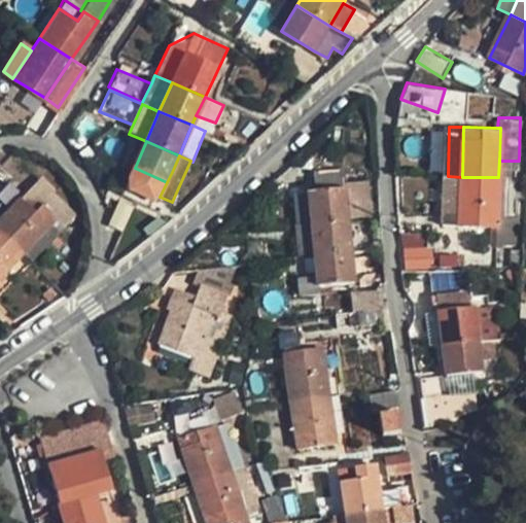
[(499,161),(498,177),(511,177),(523,177),(524,162),(519,161),(499,161)]
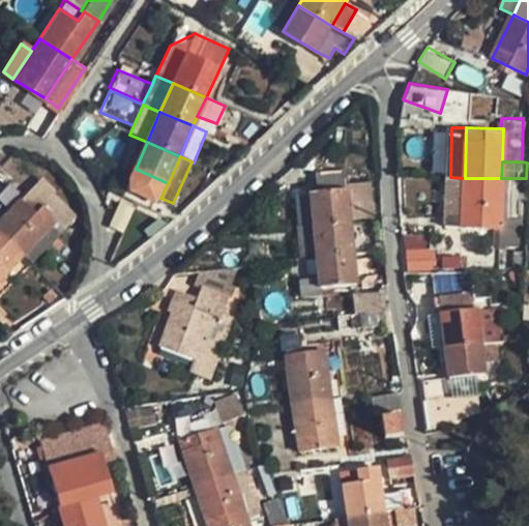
[(160,198),(168,183),(136,169),(124,194),(155,208),(160,198)]
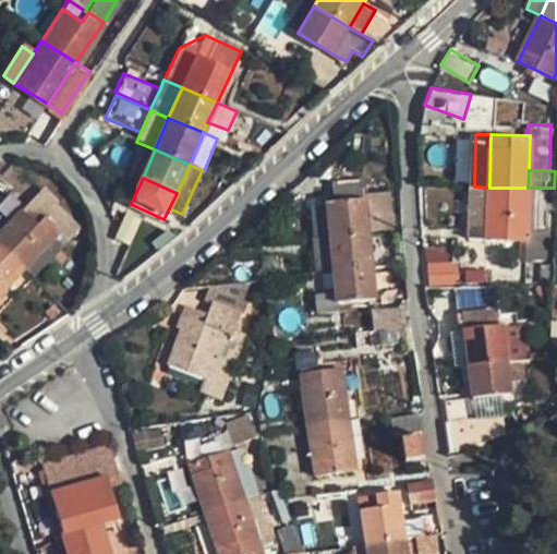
[(340,203),(367,200),(366,180),(338,183),(340,203)]
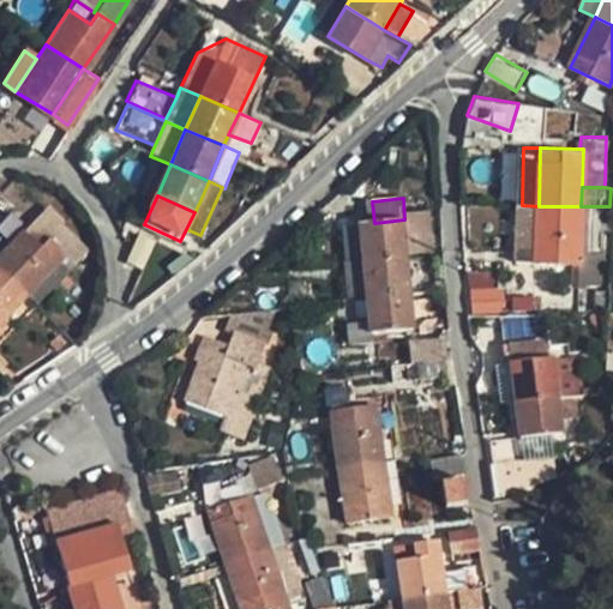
[(522,248),(538,248),(539,206),(522,205),(522,248)]
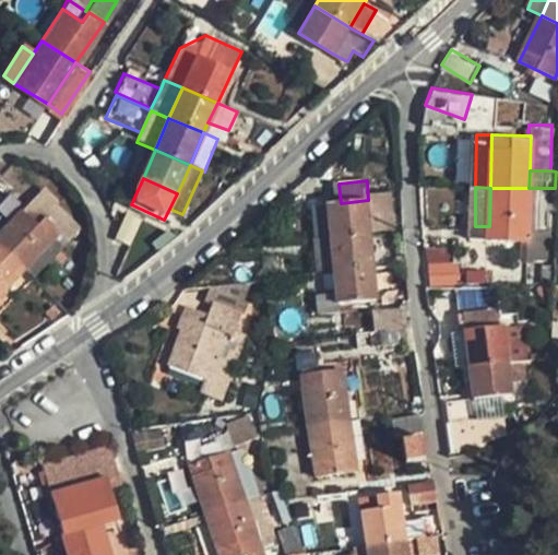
[(527,241),(529,188),(490,188),(489,226),(489,240),(519,241),(527,241)]
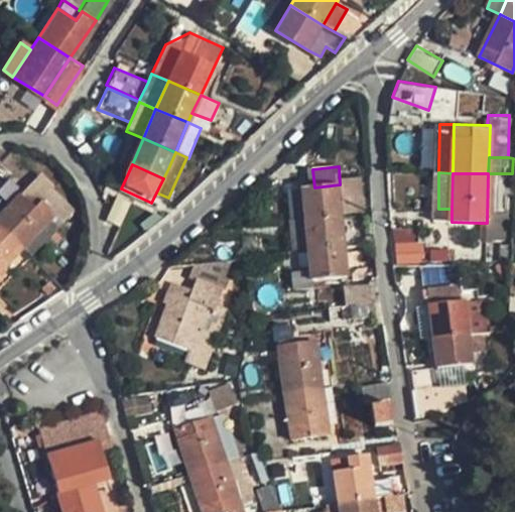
[(500,207),(500,173),(488,173),(487,223),(479,223),(478,237),(505,236),(506,207),(500,207)]
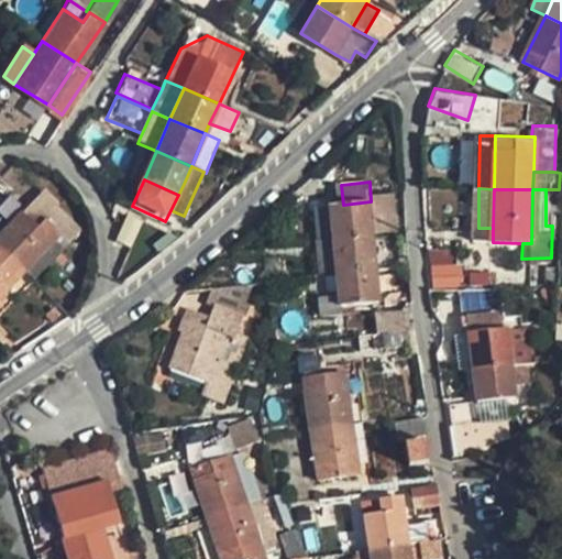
[(375,234),(406,230),(404,196),(371,201),(375,234)]
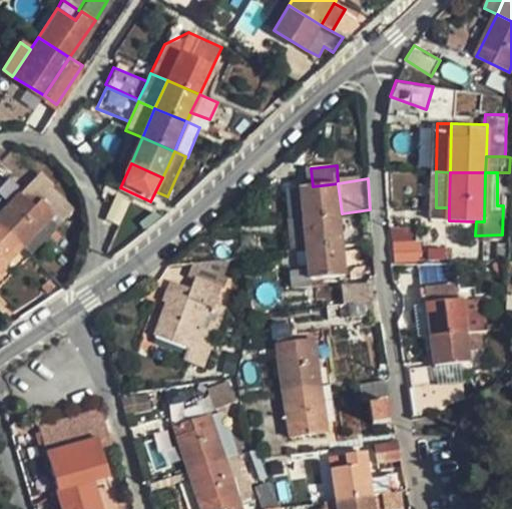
[(20,192),(32,203),(38,196),(41,193),(29,183),(20,192)]
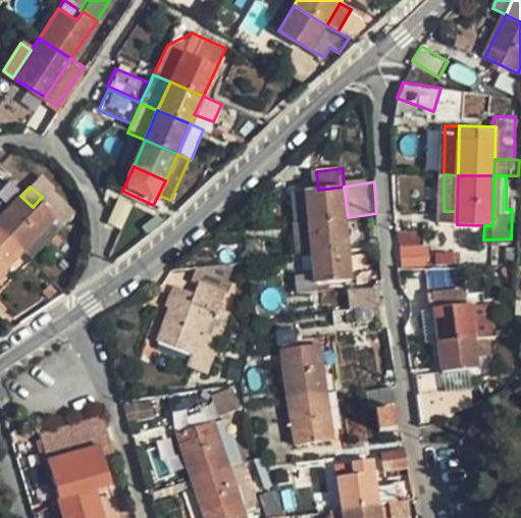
[(307,192),(310,221),(348,217),(344,187),(318,190),(307,192)]
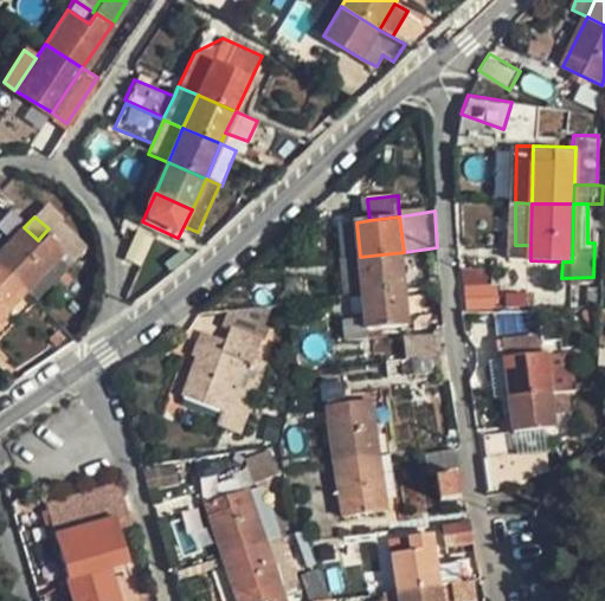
[(49,228),(45,232),(63,247),(75,258),(88,244),(59,218),(49,228)]
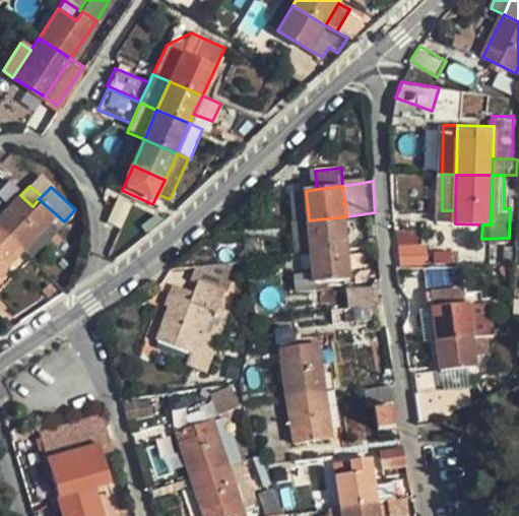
[(293,221),(309,220),(306,191),(289,193),(293,221)]
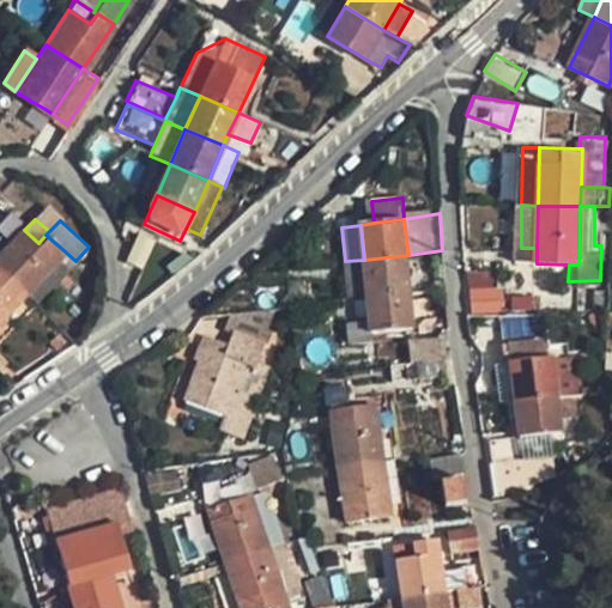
[(0,251),(0,266),(25,291),(64,250),(46,235),(38,243),(24,230),(22,229),(0,251)]
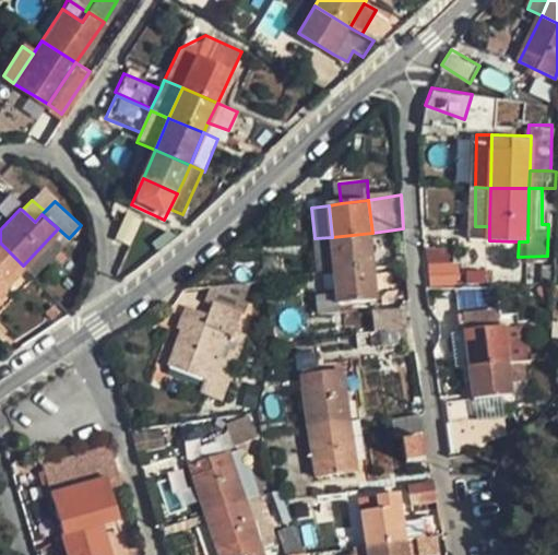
[(58,228),(23,266),(34,275),(69,238),(58,228)]
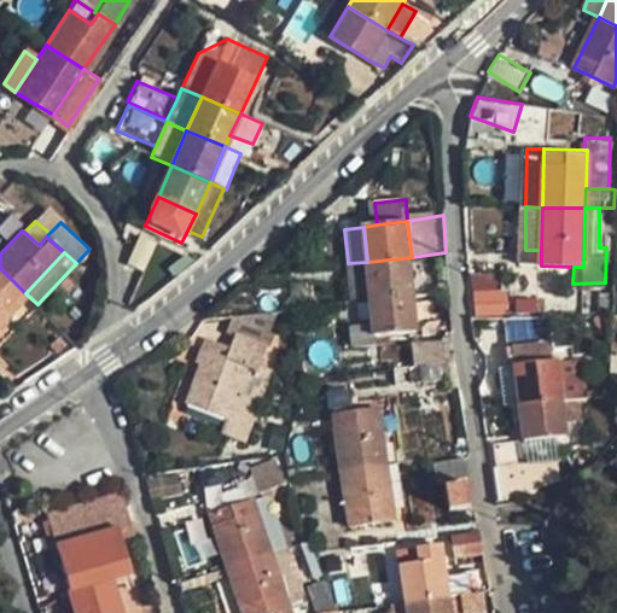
[(367,262),(372,302),(417,297),(412,257),(367,262)]
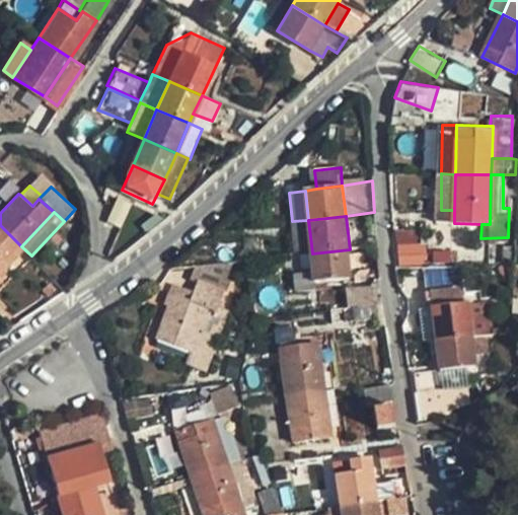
[(292,221),(295,255),(312,253),(308,220),(292,221)]
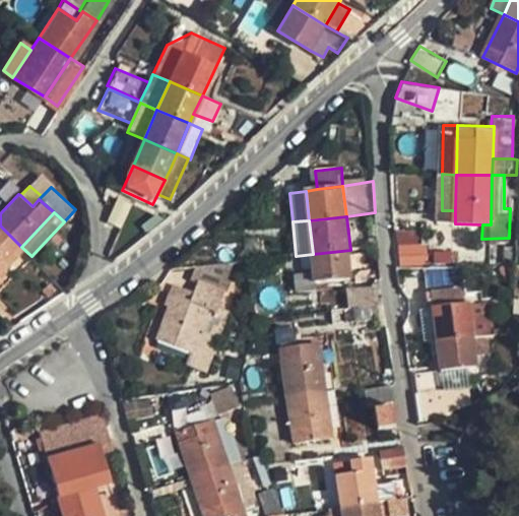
[(0,269),(21,247),(0,226),(0,269)]
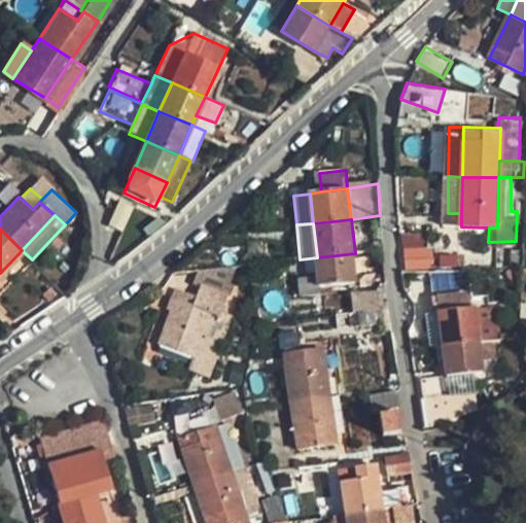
[(423,248),(421,230),(405,231),(407,250),(423,248)]
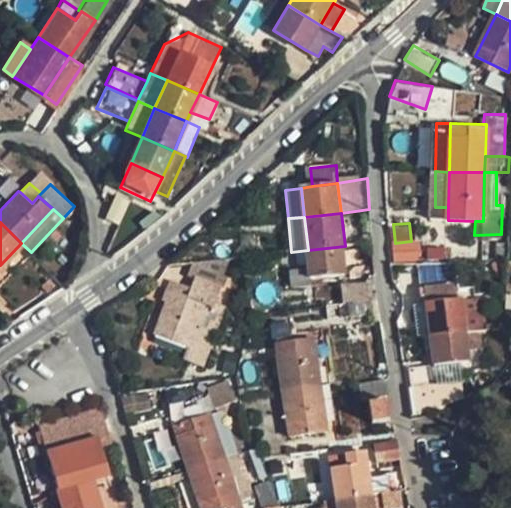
[(395,243),(396,258),(434,256),(441,254),(440,242),(423,244),(423,241),(411,241),(395,243)]
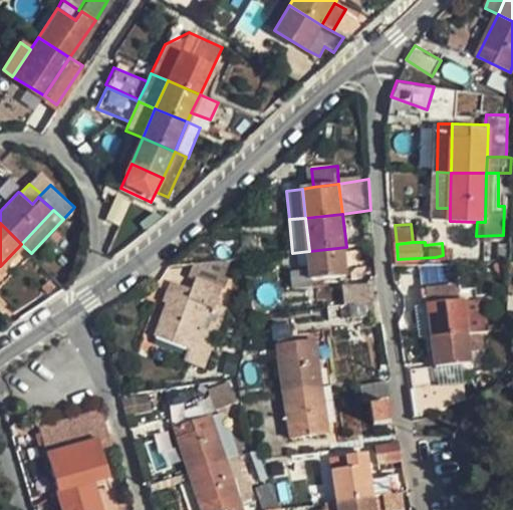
[(349,276),(346,247),(309,251),(311,271),(311,280),(349,276)]
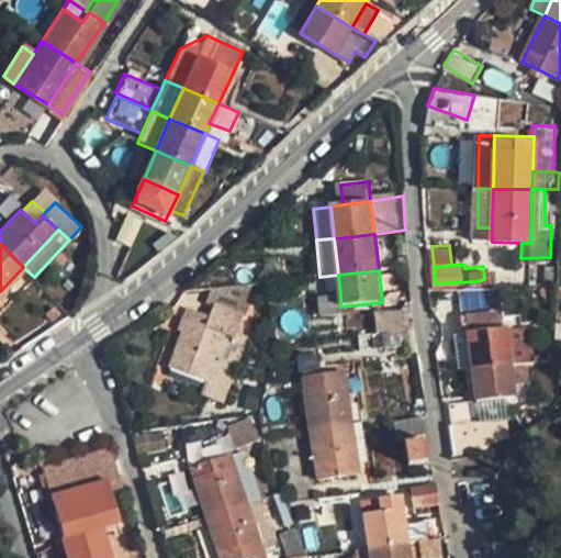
[(247,288),(219,290),(214,301),(238,310),(247,288)]
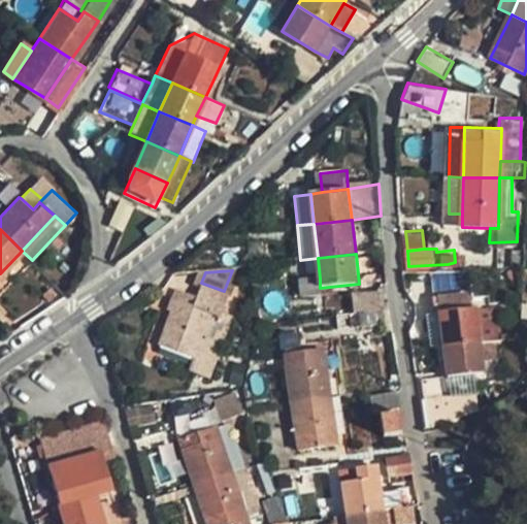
[(299,300),(321,298),(320,288),(320,279),(297,281),(299,300)]
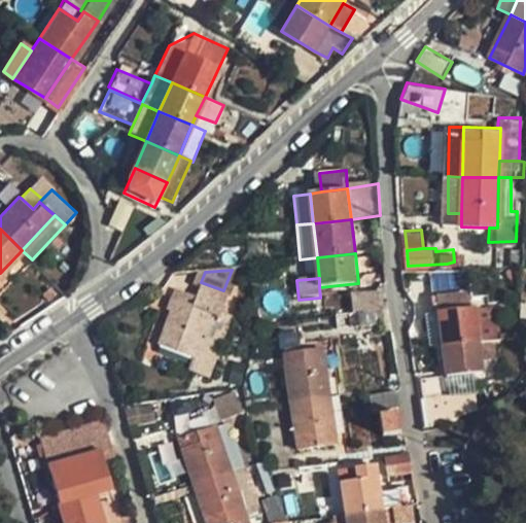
[(214,313),(223,290),(201,282),(191,305),(214,313)]
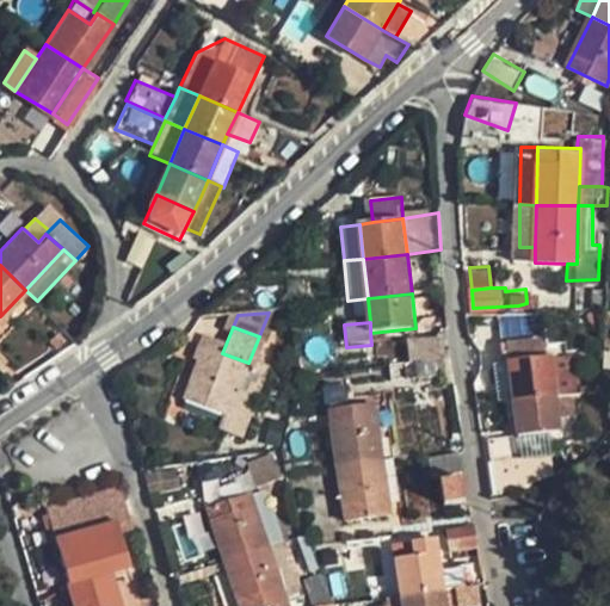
[(503,344),(506,365),(546,359),(542,336),(503,344)]
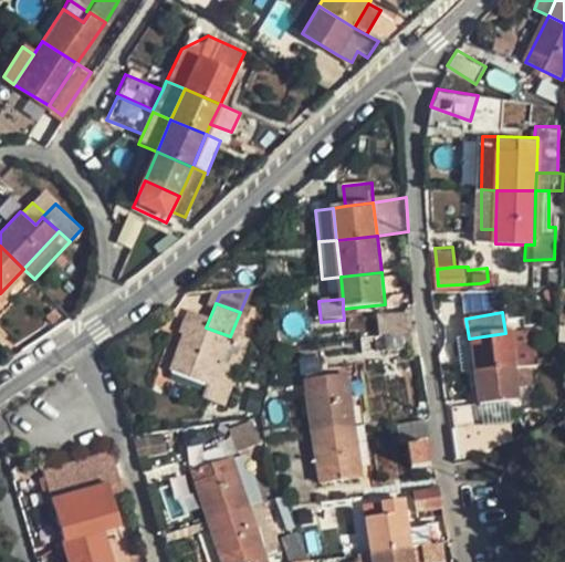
[(380,316),(382,335),(416,331),(412,313),(380,316)]
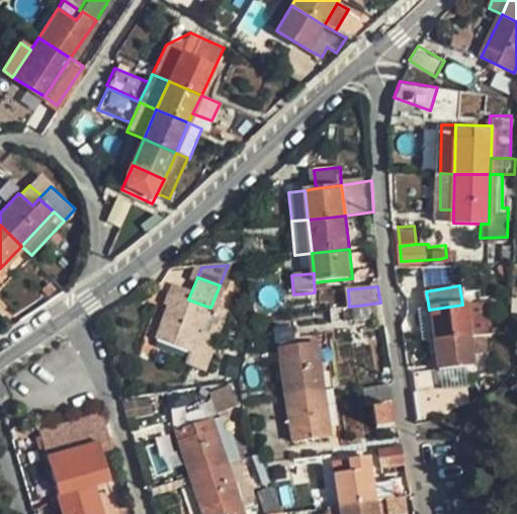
[(169,291),(164,307),(167,308),(183,314),(188,300),(169,291)]
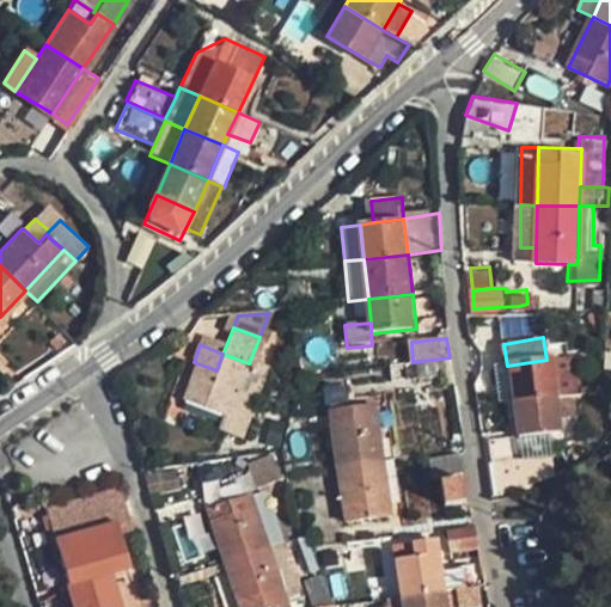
[(227,415),(249,363),(222,354),(217,371),(197,363),(184,397),(227,415)]
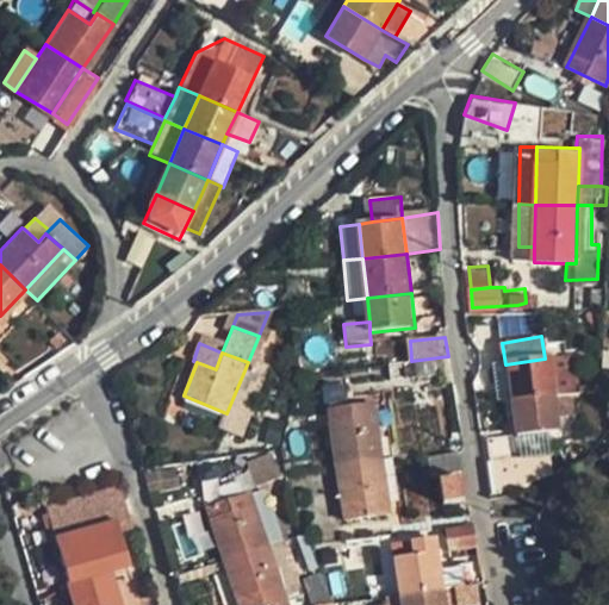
[(451,373),(448,356),(411,361),(408,361),(410,379),(451,373)]
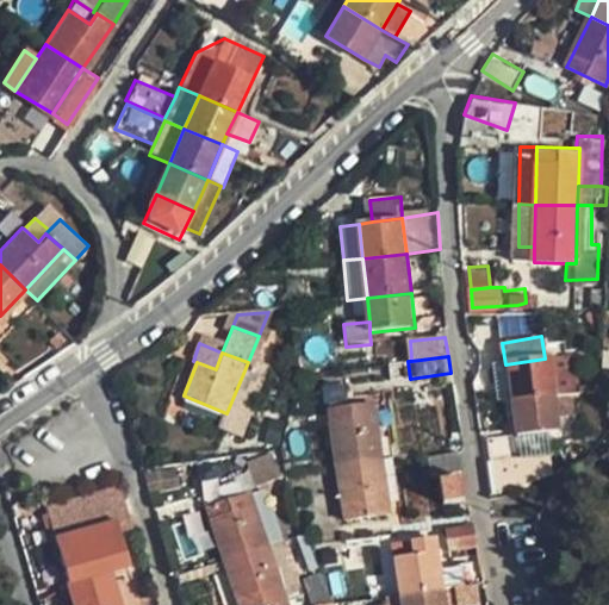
[(550,392),(545,359),(505,365),(509,397),(550,392)]
